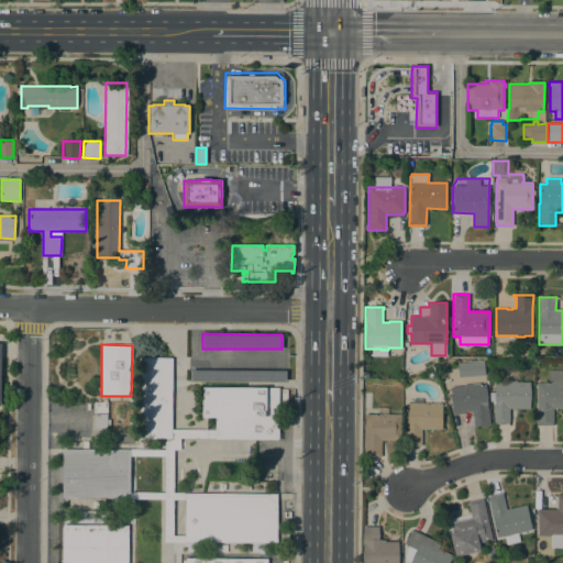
[(172,439),(165,439),(140,438),(141,357),(173,357),(172,429),(172,439)]
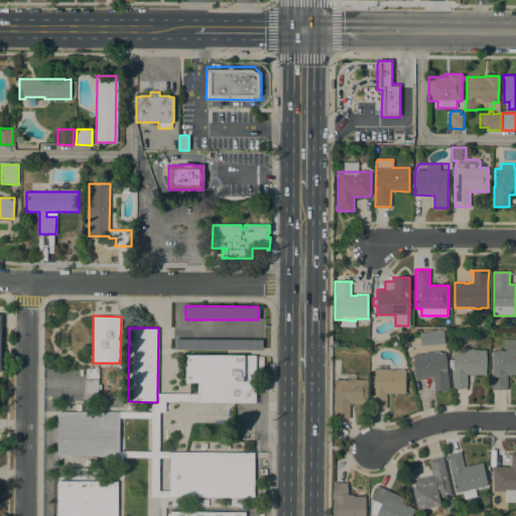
[(262,339),(262,349),(174,349),(174,339),(262,339)]
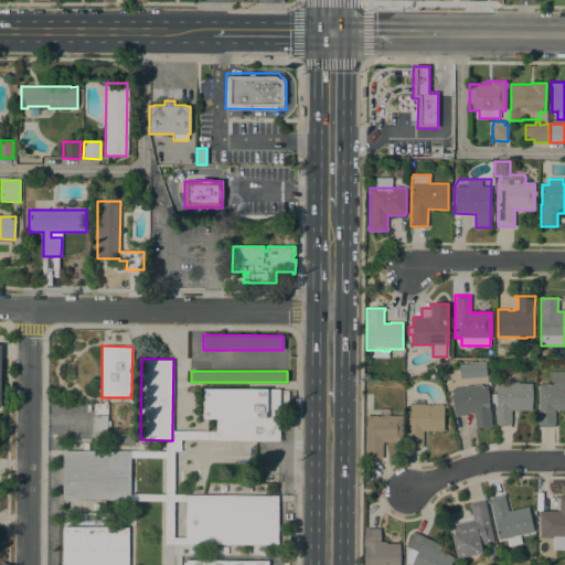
[(539,384),(550,384),(550,381),(551,381),(551,371),(564,371),(564,409),(555,409),(555,426),(539,427),(539,384)]
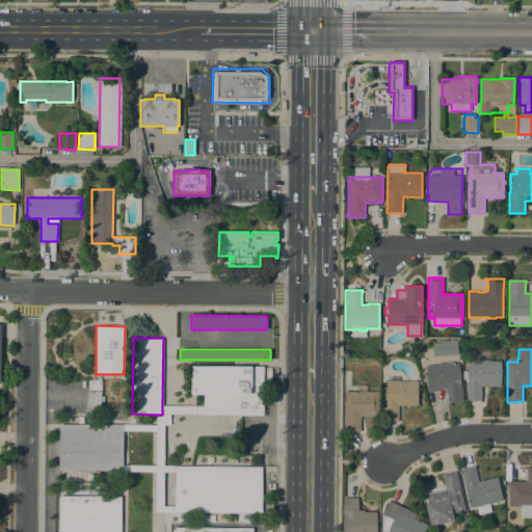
[(500,387),(481,387),(481,400),(467,400),(467,379),(462,379),(462,371),(468,371),(468,360),(488,360),(488,361),(500,361),(500,387)]
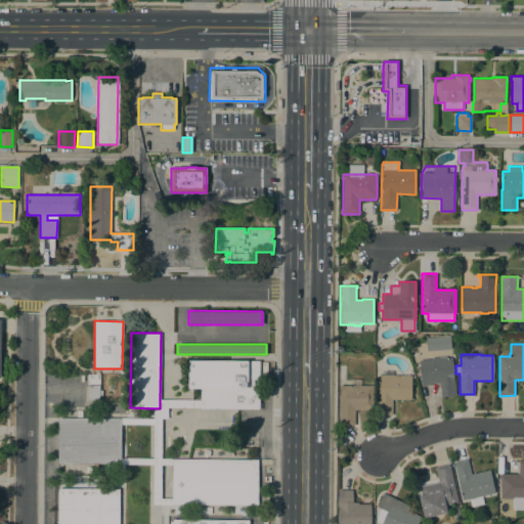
[(431,359),(431,357),(439,357),(439,358),(451,357),(453,380),(454,380),(455,396),(435,397),(435,395),(440,395),(439,383),(432,383),(433,385),(422,386),(419,360),(431,359)]
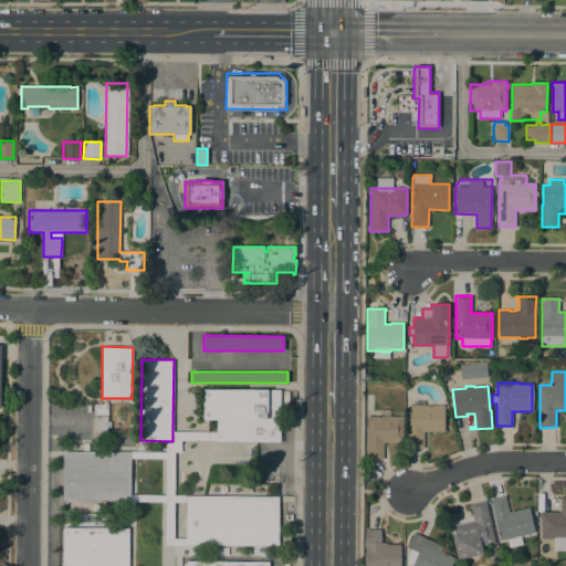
[(216,431),(216,420),(203,420),(203,389),(281,389),(280,442),(216,442),(216,431)]
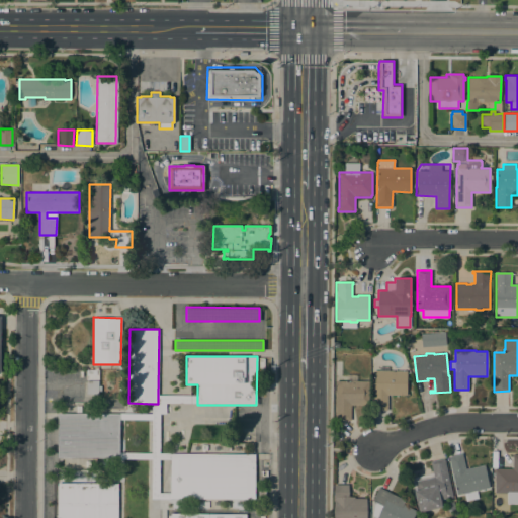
[(379,370),(379,366),(389,366),(389,370),(407,371),(407,395),(387,395),(387,411),(372,410),(373,370),(379,370)]
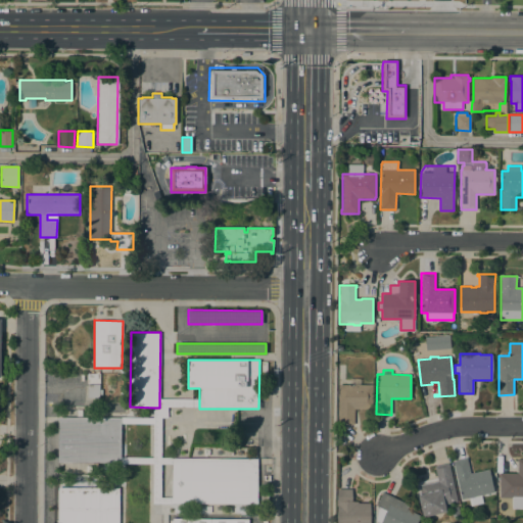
[(99,384),(99,398),(87,397),(88,384),(87,384),(87,373),(99,373),(98,384),(99,384)]
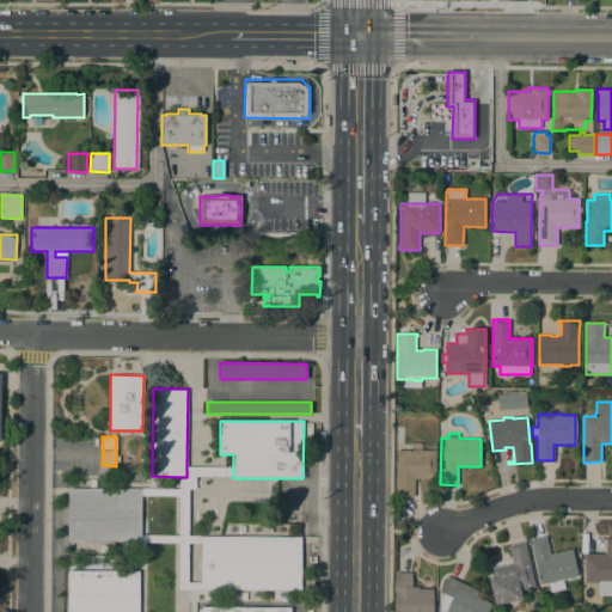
[(409,450),(409,442),(421,442),(421,450),(435,451),(435,478),(415,478),(414,496),(396,496),(396,491),(397,450),(409,450)]
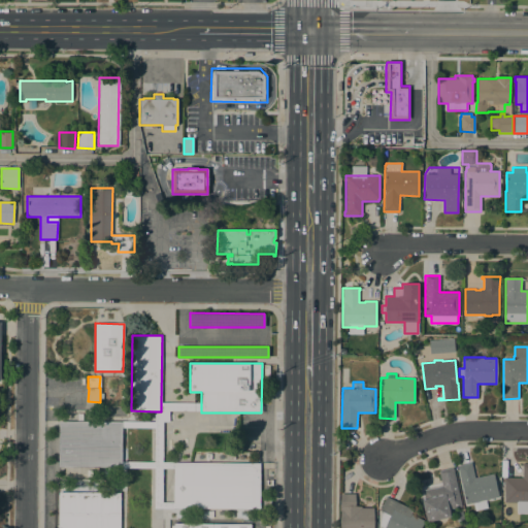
[(169,411),(169,422),(163,422),(162,462),(173,462),(173,468),(162,468),(162,502),(173,502),(173,508),(154,508),(155,468),(122,467),(122,461),(155,462),(155,428),(122,427),(122,422),(155,422),(155,411),(161,411),(161,402),(201,402),(201,413),(169,411)]
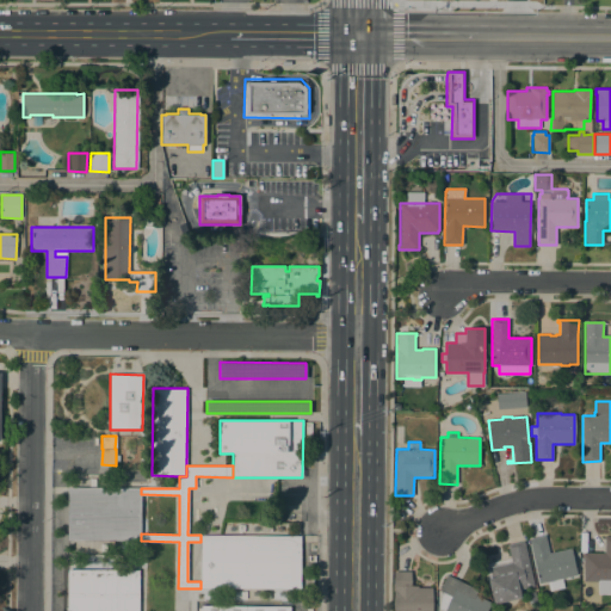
[(67,541),(68,487),(141,488),(141,494),(141,534),(141,541),(67,541)]
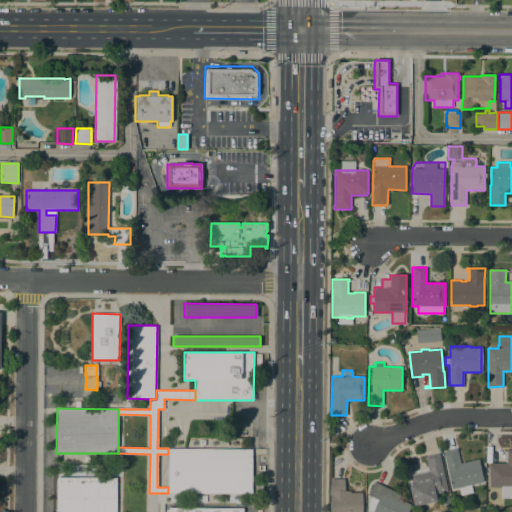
[(252,449),(252,494),(168,493),(168,487),(168,454),(168,448),(252,449)]
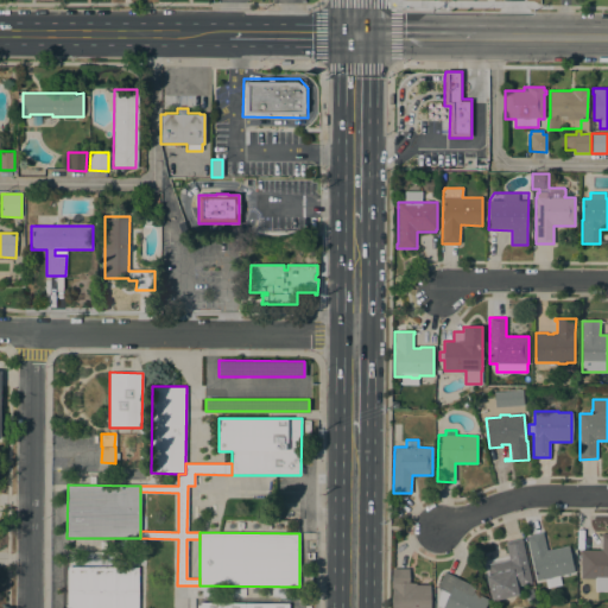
[(536,581),(526,536),(543,532),(546,550),(571,544),(574,558),(571,559),(575,572),(536,581)]
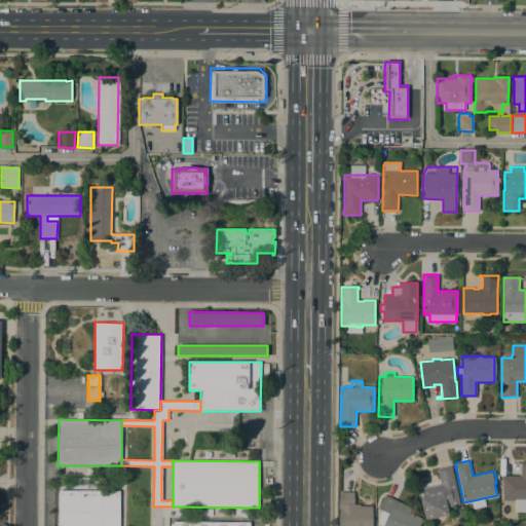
[(520,476),(520,461),(525,461),(525,500),(522,500),(522,501),(515,501),(515,500),(502,500),(502,480),(501,480),(501,476),(520,476)]
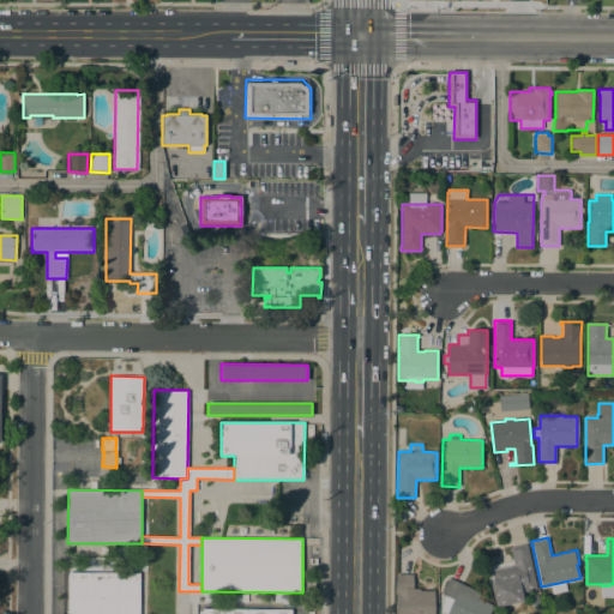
[(536,589),(524,593),(525,597),(523,597),(524,601),(497,607),(487,566),(513,560),(510,548),(527,545),(536,589)]
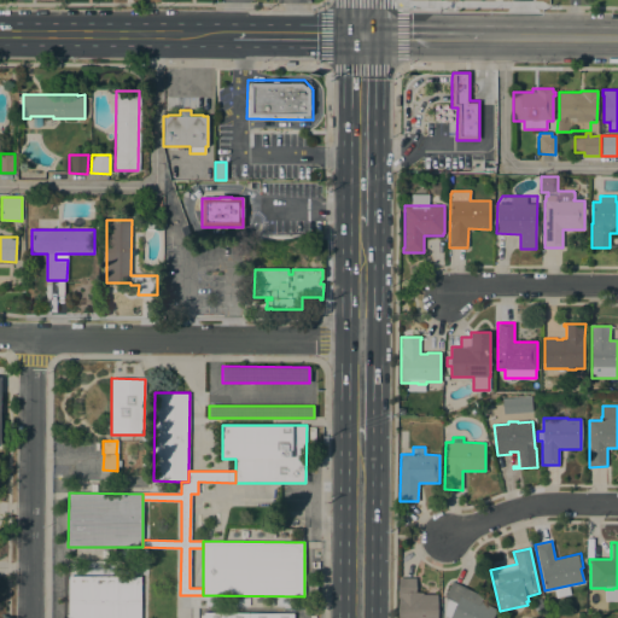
[(140,576),(140,617),(69,617),(69,576),(140,576)]
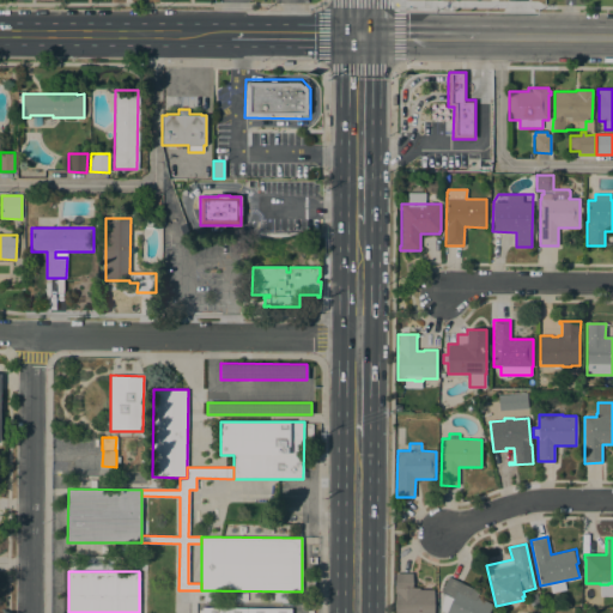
[(395,612),(395,594),(394,594),(394,586),(395,586),(395,574),(412,574),(412,588),(419,588),(419,589),(434,589),(434,612),(395,612)]
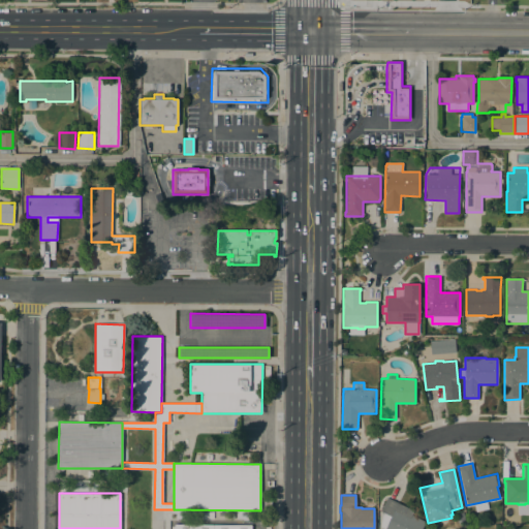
[(421,528),(385,528),(380,527),(382,511),(380,511),(387,498),(413,511),(411,515),(425,522),(421,528)]
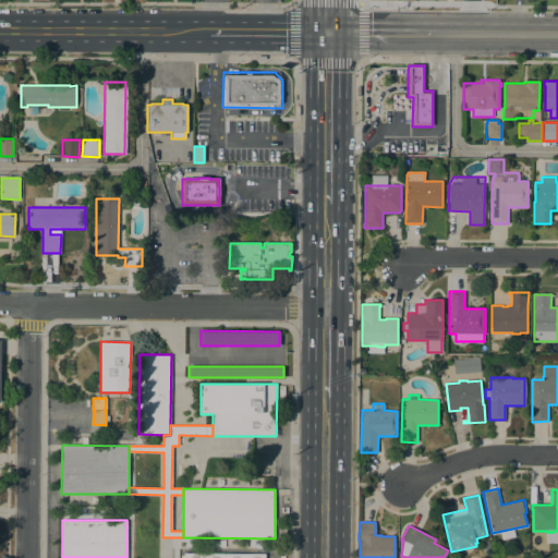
[(492,553),(484,554),(481,542),(488,540),(492,553)]
